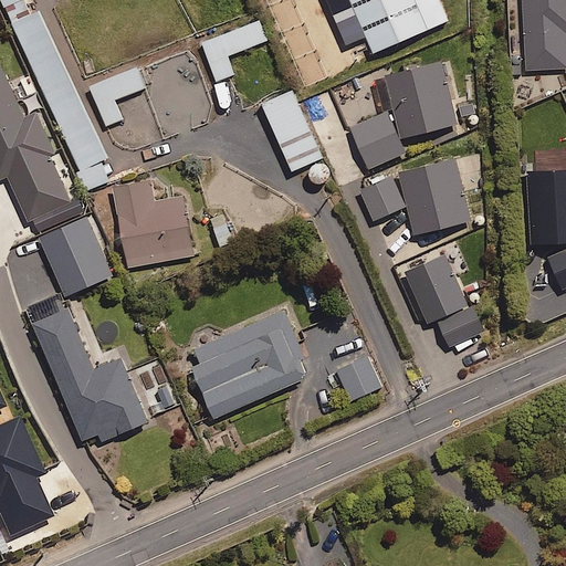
[(108,155),(39,7),(33,10),(28,0),(1,0),(11,20),(81,169),(77,171),(86,191),(111,180),(101,159),(108,155)]
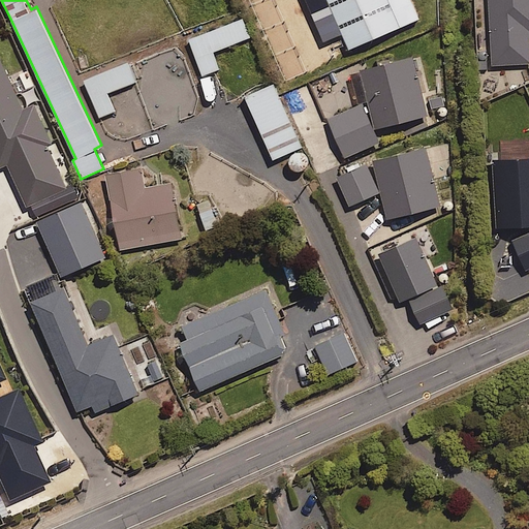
[(419,18),(412,0),(328,0),(349,49),(419,18)]
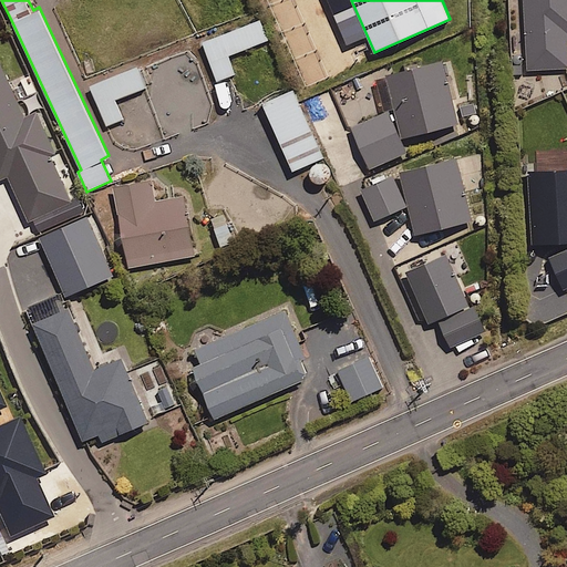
[(566,0),(524,0),(529,70),(566,66),(566,0)]
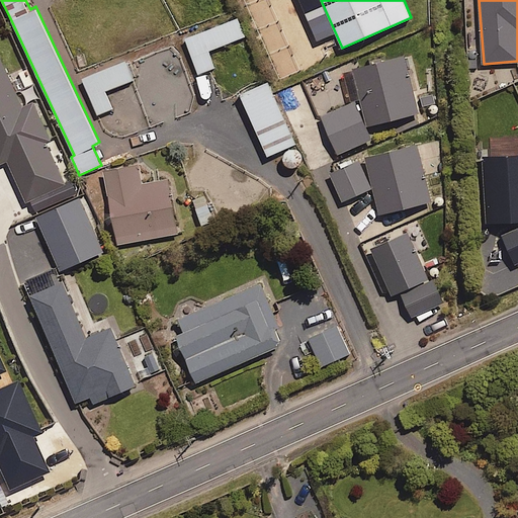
[(245,36),(238,18),(185,38),(198,73),(214,67),(207,51),(245,36)]
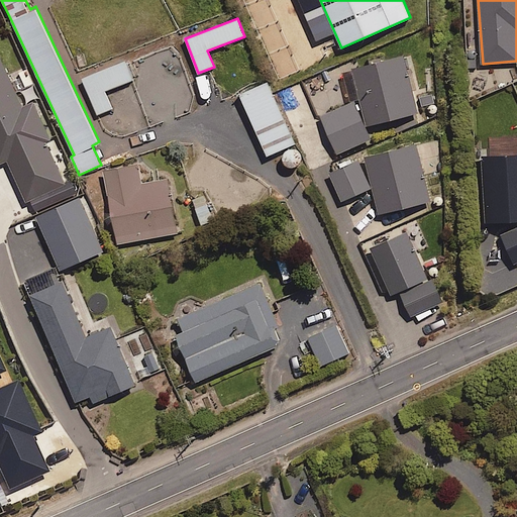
[(403,53),(350,68),(368,127),(420,112),(403,53)]
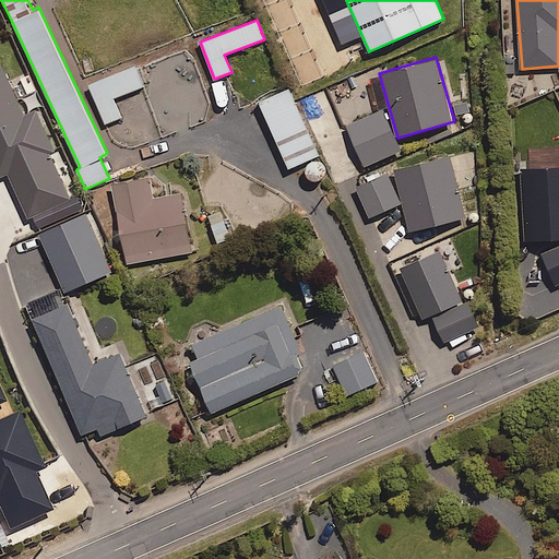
[(143,85),(133,61),(87,81),(105,123),(121,117),(114,98),(143,85)]
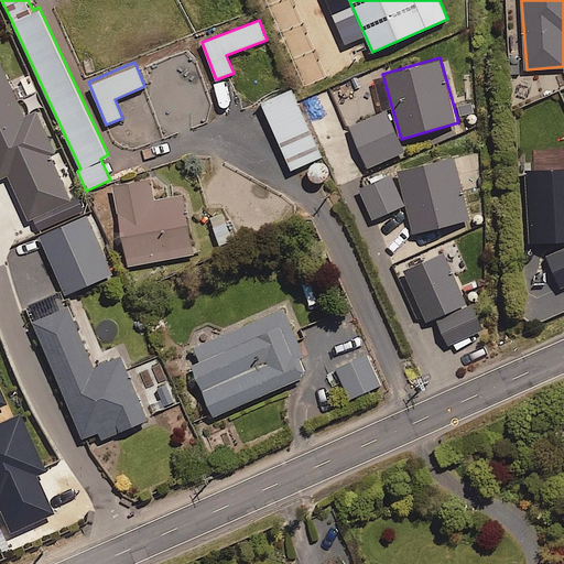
[(24,116),(0,63),(0,179),(9,175),(29,219),(71,199),(51,154),(55,153),(35,110),(24,116)]
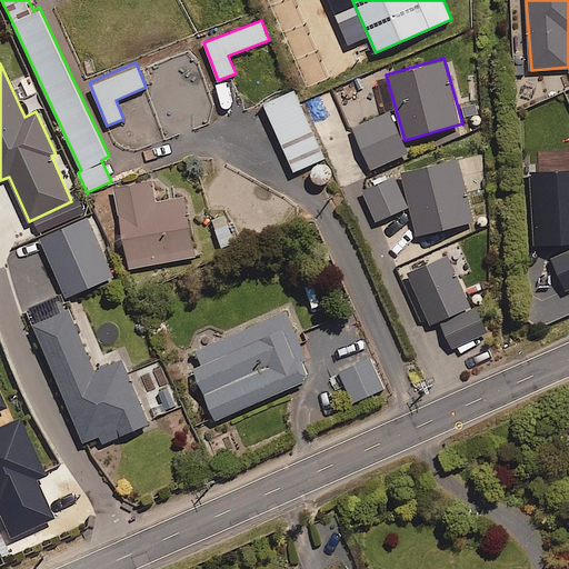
[(295,87),(262,101),(295,171),(327,156),(295,87)]
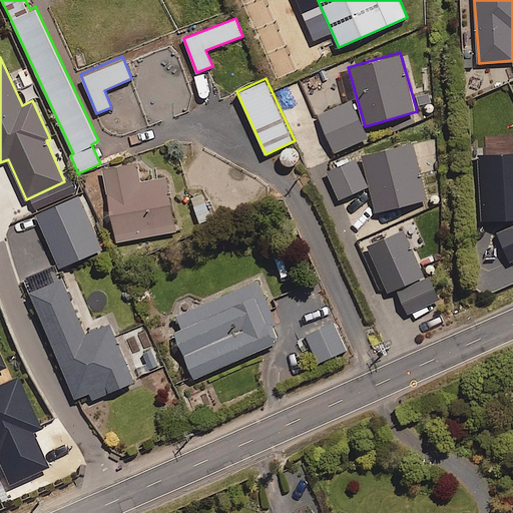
[(368,136),(351,99),(317,114),(333,152),(368,136)]
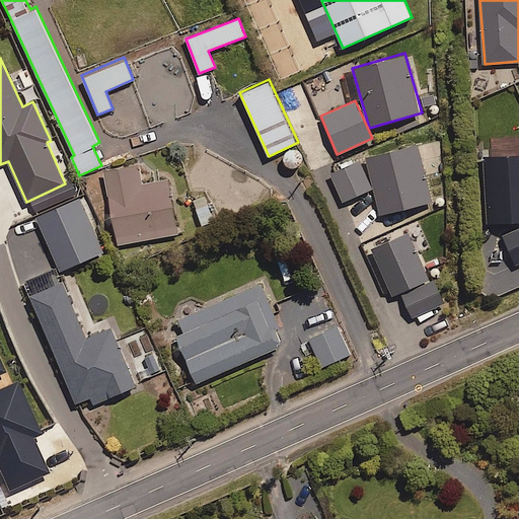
[(433,201),(417,143),(334,165),(342,199),(375,190),(381,214),(433,201)]
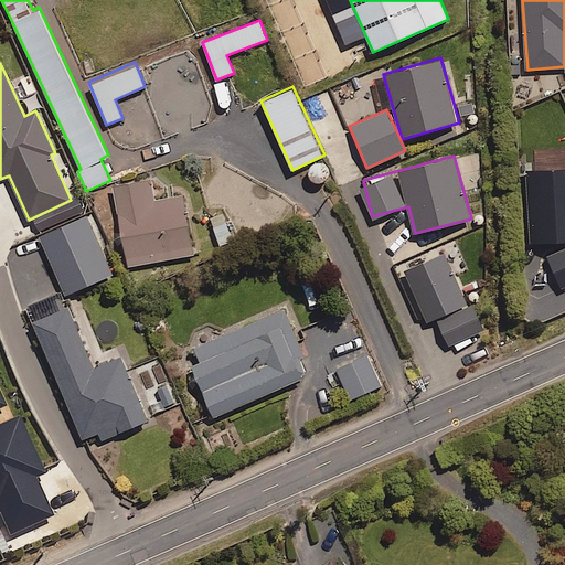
[(564,240),(564,168),(526,170),(531,242),(564,240)]
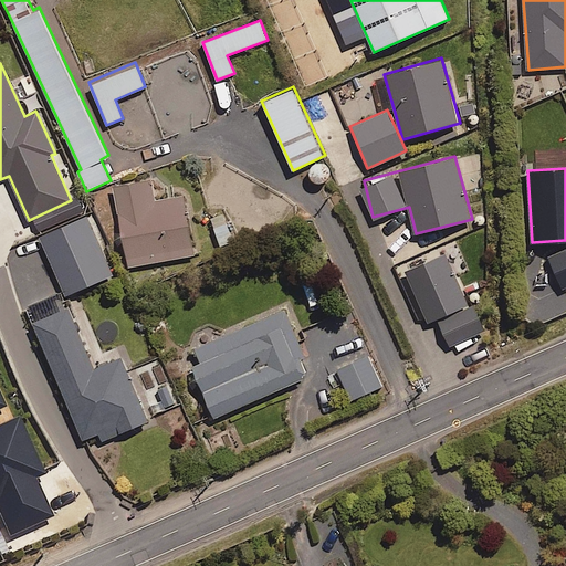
[(152,178),(113,186),(128,266),(195,253),(182,192),(156,198),(152,178)]
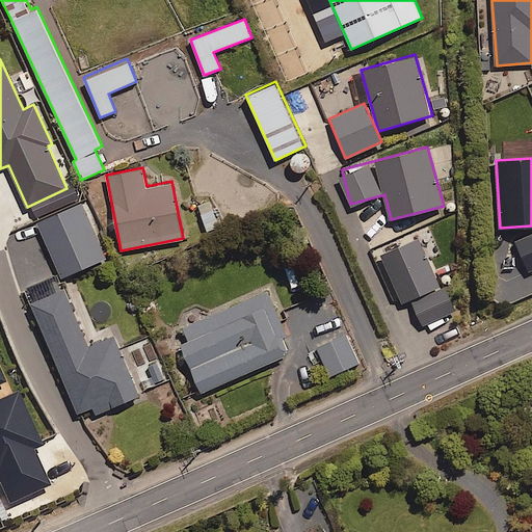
[(106,258),(82,202),(38,220),(62,276),(106,258)]
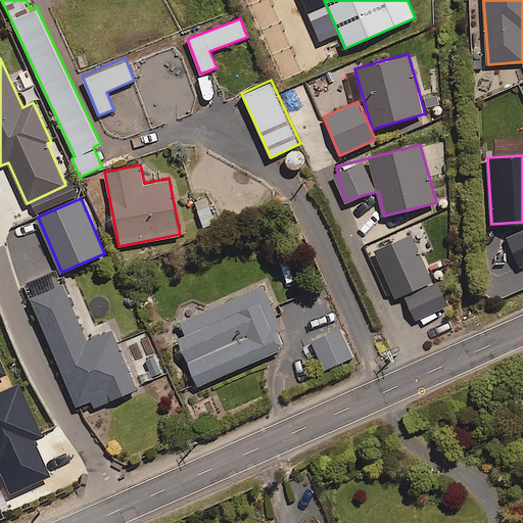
[(522,266),(522,229),(505,237),(518,268),(522,266)]
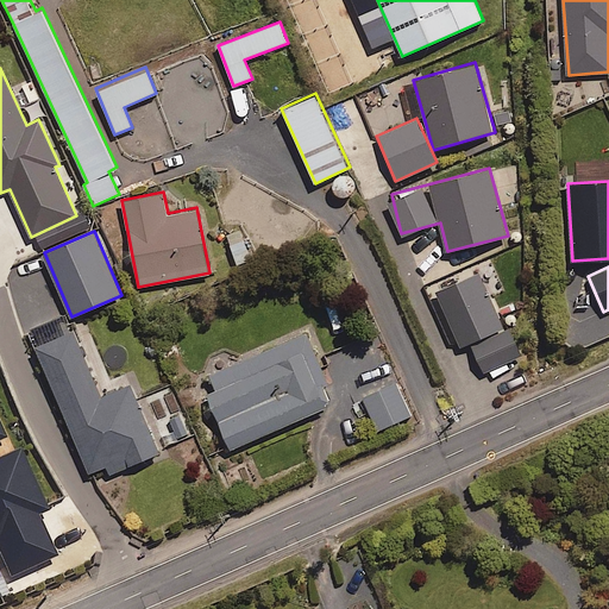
[(484,375),(523,357),(506,318),(501,320),(478,271),(435,292),(460,346),(469,341),(484,375)]
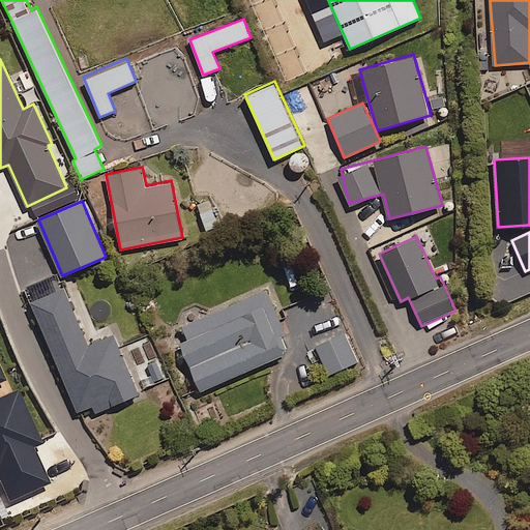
[(267,288),(183,325),(188,339),(179,343),(201,391),(285,354),(283,350),(288,348),(283,335),(287,333),(267,288)]
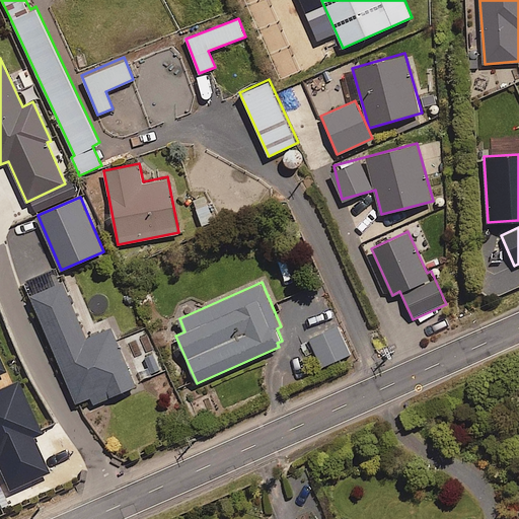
[(72,298),(36,312),(75,403),(92,396),(94,402),(137,384),(112,325),(88,336),(72,298)]
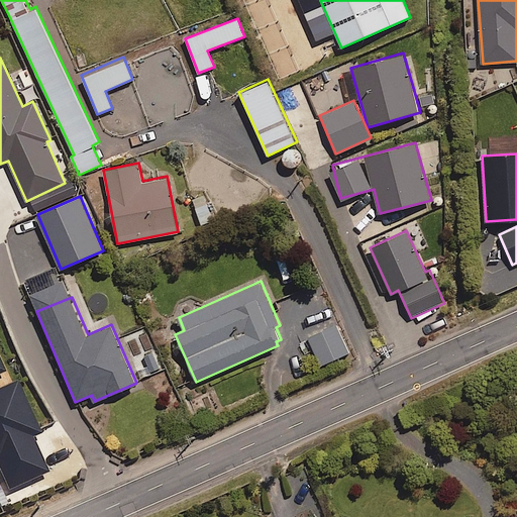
[(347,352),(335,325),(306,337),(318,366),(347,352)]
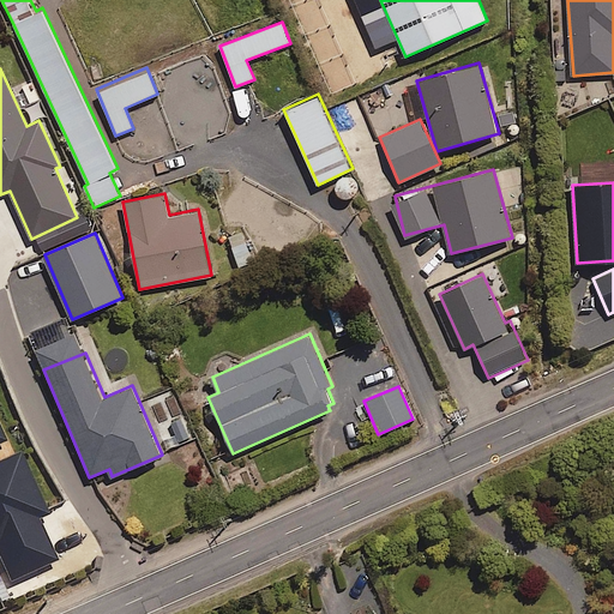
[(0,537),(66,509),(52,475),(25,486),(0,427),(0,426),(14,420),(0,387),(0,493),(1,497),(0,497),(0,537)]
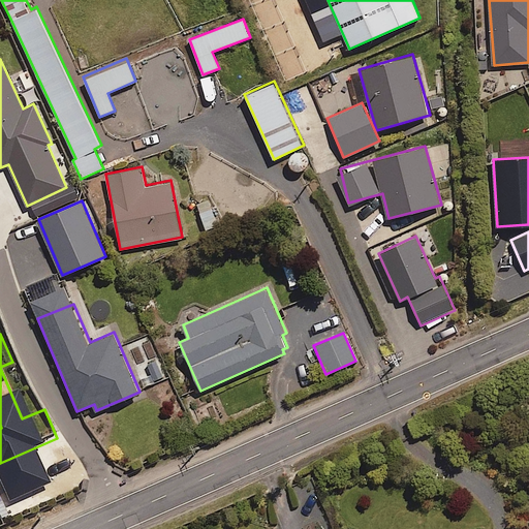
[(157,360),(138,366),(145,385),(163,379),(157,360)]
